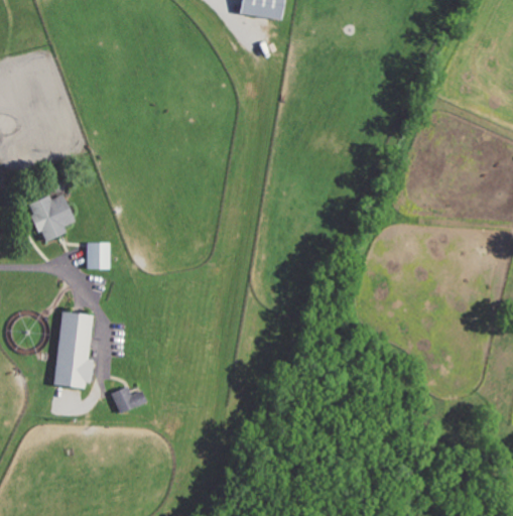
[(240,0),(239,16),(280,20),(281,0),(240,0)]
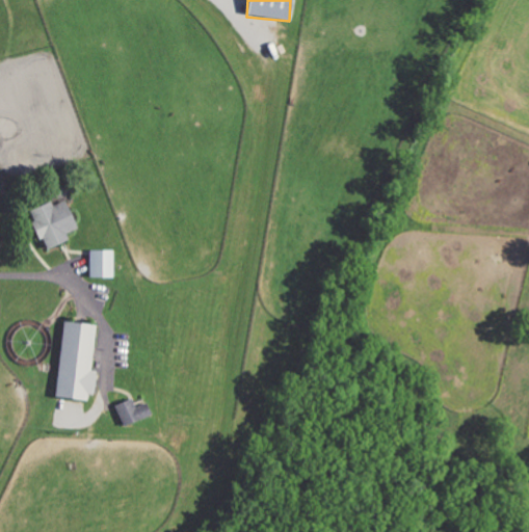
[(51,202),(27,210),(38,241),(43,239),(47,248),(69,240),(65,233),(76,229),(65,201),(52,206),(51,202)]
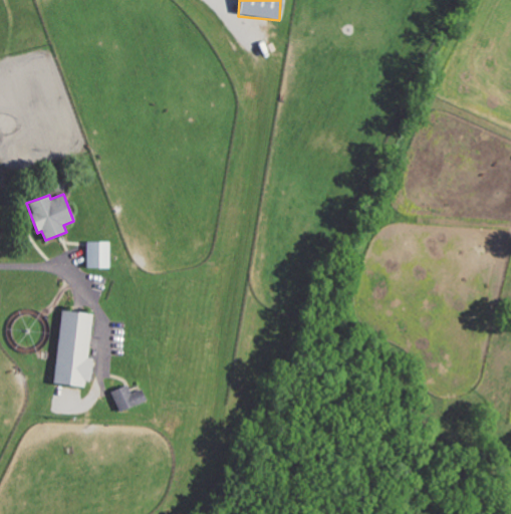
[(87,268),(109,268),(110,242),(87,241),(87,268)]
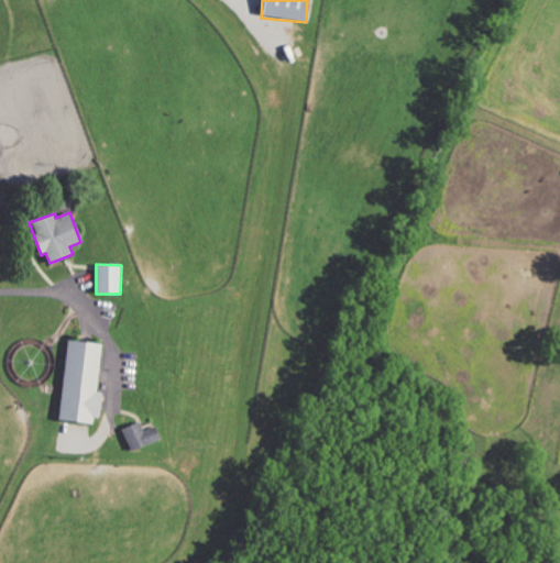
[(102,344),(68,340),(59,420),(97,424),(100,393),(97,393),(102,344)]
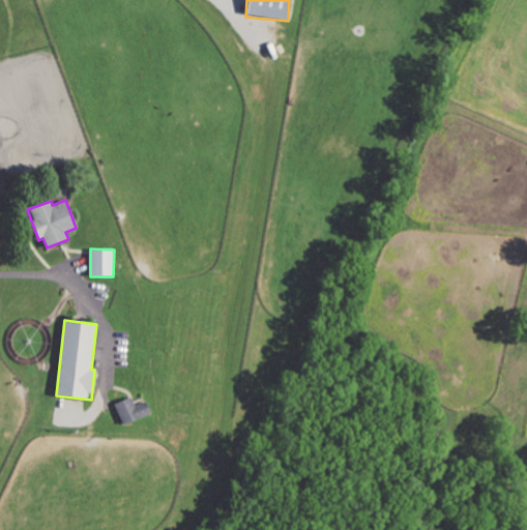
[(151,415),(148,402),(136,406),(133,398),(116,403),(122,423),(151,415)]
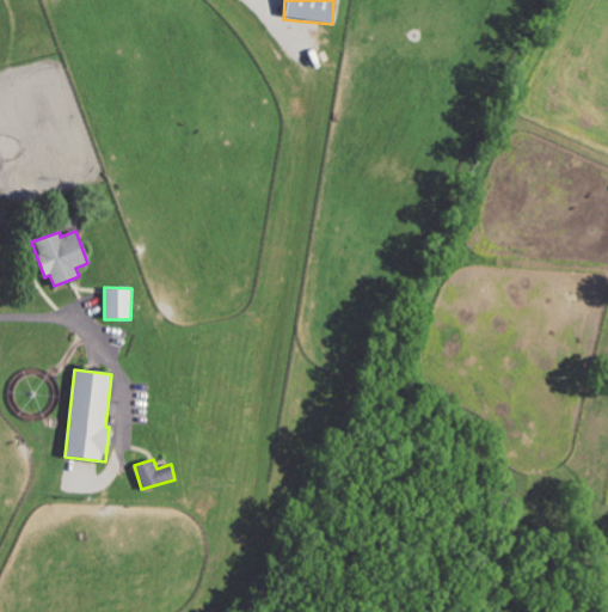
All buildings are outlined.
